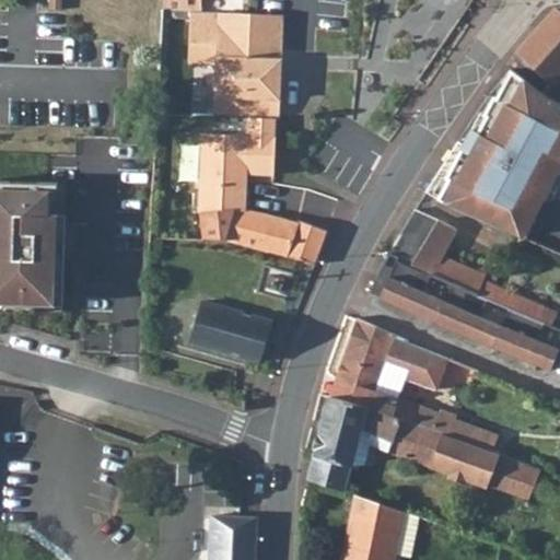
[(163,0),(162,16),(189,18),(197,18),(197,0),(163,0)]
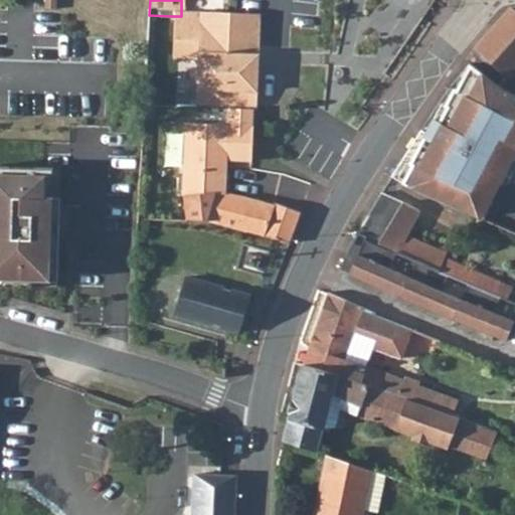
[(514,12),(510,10),(476,46),(493,62),(514,38),(514,12)]
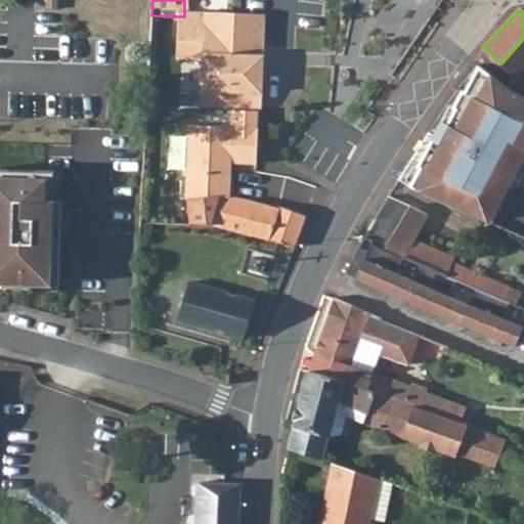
[(184,16),(177,16),(175,63),(200,64),(199,112),(230,111),(257,110),(260,110),(264,19),(184,16)]
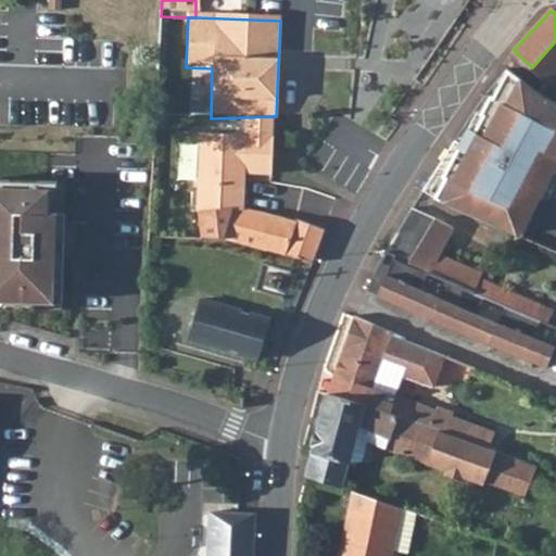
[(555,41),(532,67),(552,85),(555,79),(555,41)]
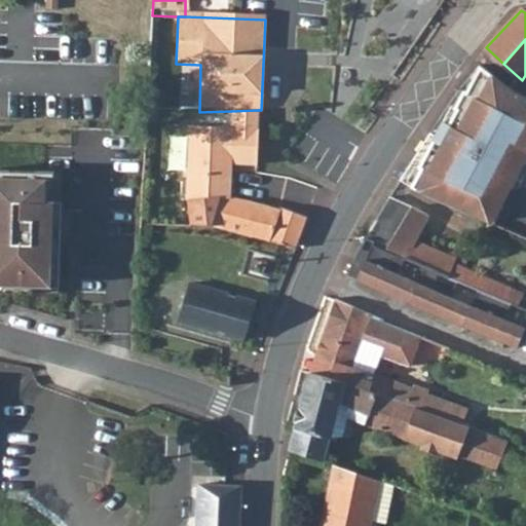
[(430,134),(400,181),(427,197),(448,205),(458,211),(483,221),(509,181),(512,183),(525,159),(525,98),(513,90),(481,67),(466,94),(463,92),(455,108),(458,110),(449,125),(447,124),(440,139),(430,134)]
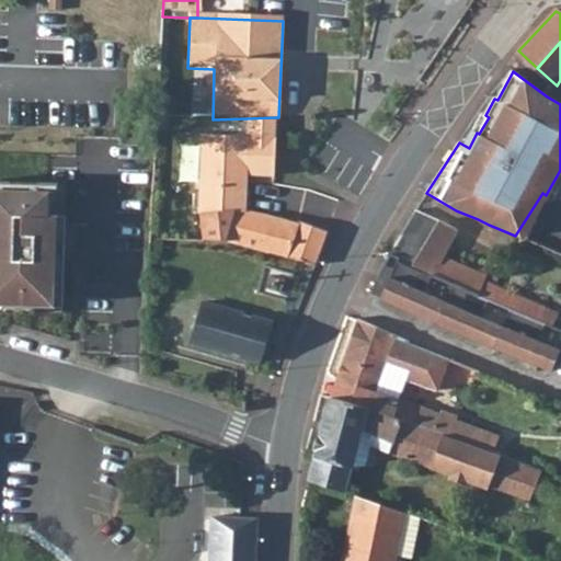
[(275,117),(247,118),(247,134),(201,134),(202,210),(203,210),(236,209),(247,210),(247,173),(273,174),(275,117)]
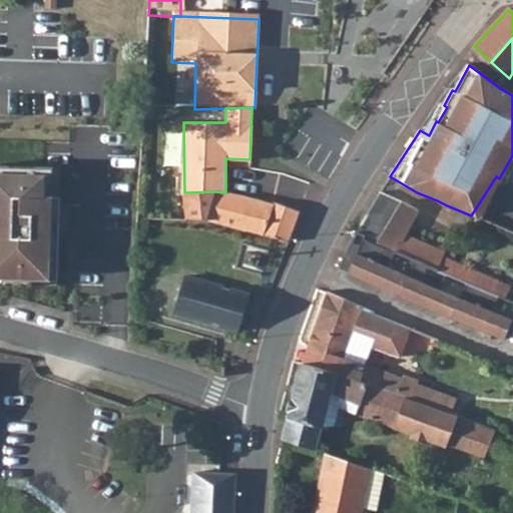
[(53,167),(0,165),(0,277),(5,277),(5,285),(32,286),(33,278),(57,279),(60,197),(52,196),(53,167)]
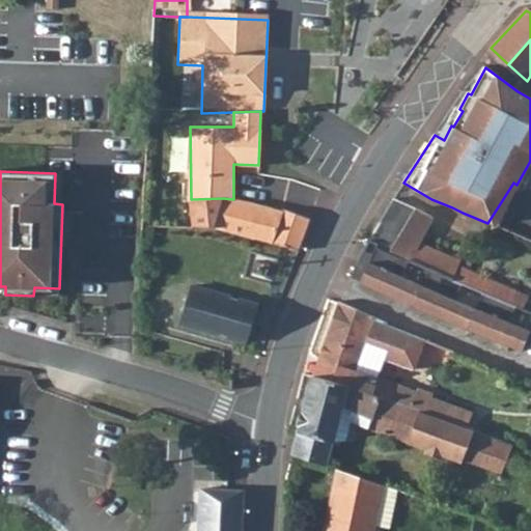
[(63,173),(55,173),(54,203),(62,204),(63,173)]
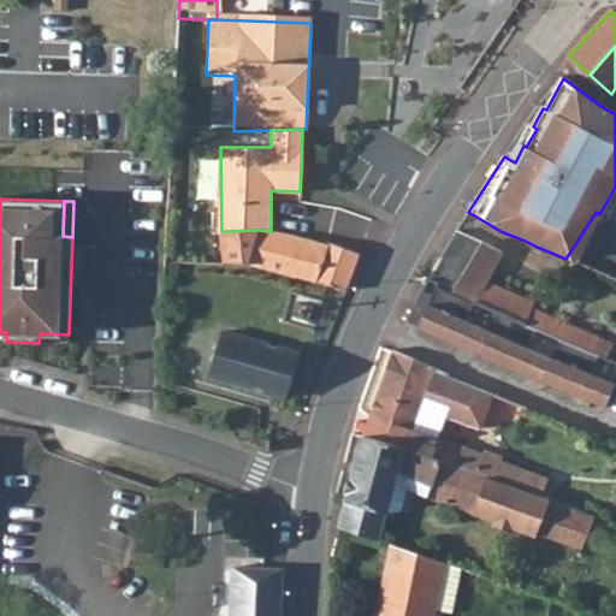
[(223,231),(224,264),(247,266),(249,264),(347,291),(360,253),(329,242),(329,244),(259,230),(223,231)]
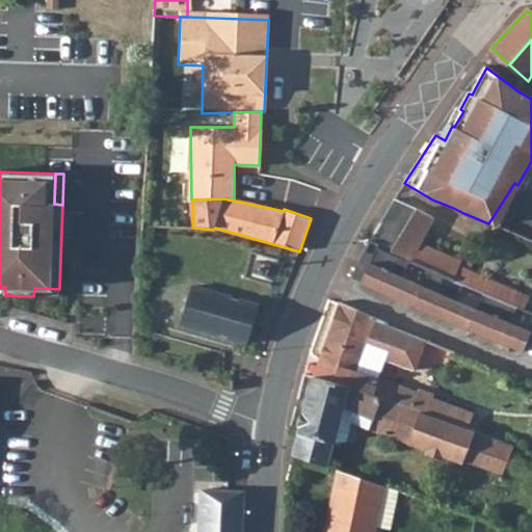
[(384,215),(369,239),(370,239),(430,267),(463,283),(483,292),(516,307),(520,300),(515,298),(517,293),(458,267),(461,261),(420,243),(429,223),(433,216),(395,198),(384,215)]
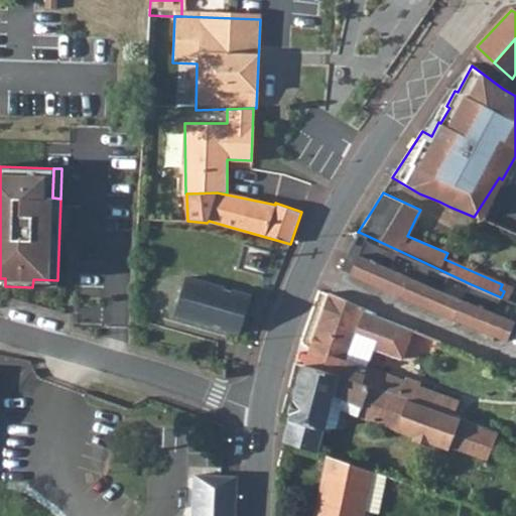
[(417,259),(359,232),(340,269),(350,273),(401,296),(417,259)]
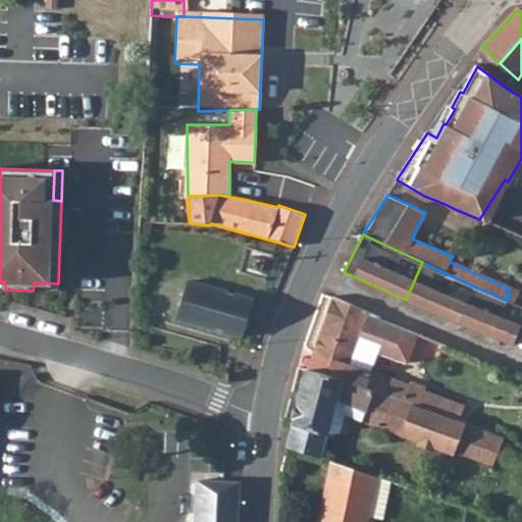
[(406,300),(459,323),(468,301),(448,293),(455,277),(422,262),(406,300)]
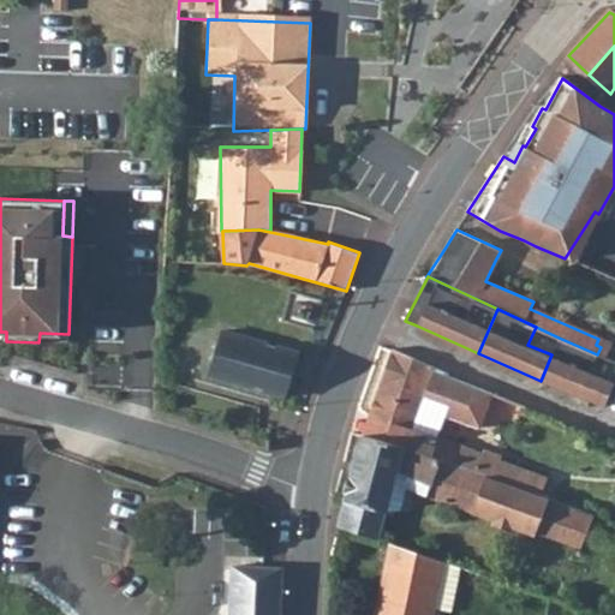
[(221,332),(209,376),(288,396),(300,353),(221,332)]
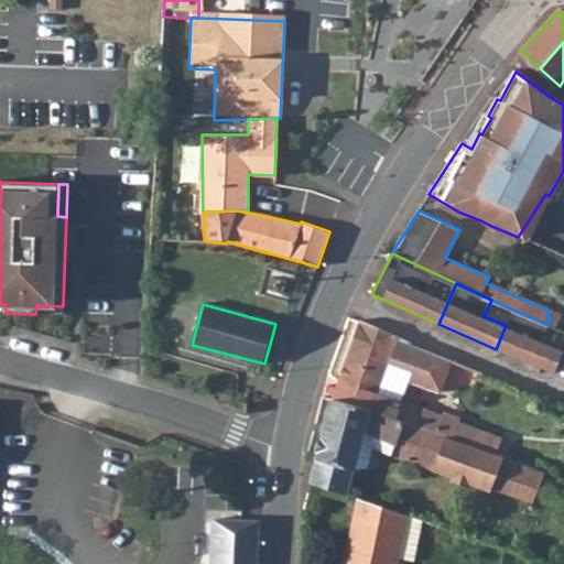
[(63,306),(36,305),(35,314),(63,315),(63,306)]
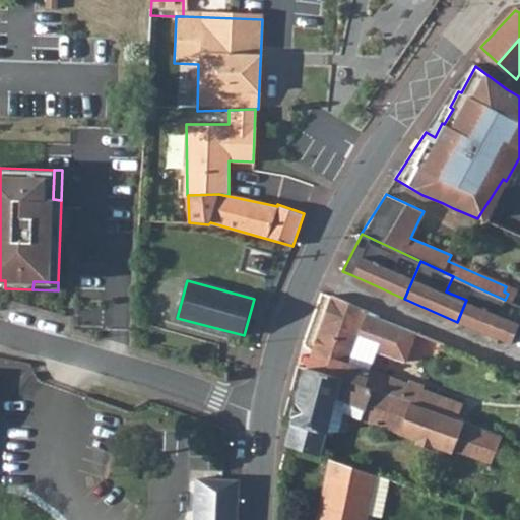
[(505,300),(472,285),(466,300),(457,322),(465,325),(510,343),(519,323),(499,314),(505,300)]
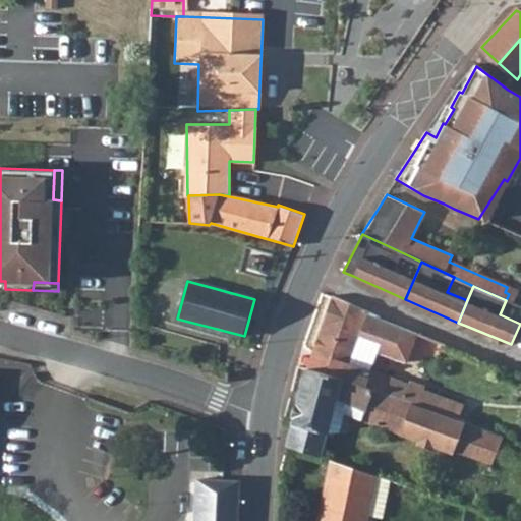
[(332,297),(306,369),(439,413),(445,400),(349,361),(362,329),(377,335),(382,320),(367,313),(368,311),(362,308),(332,297)]
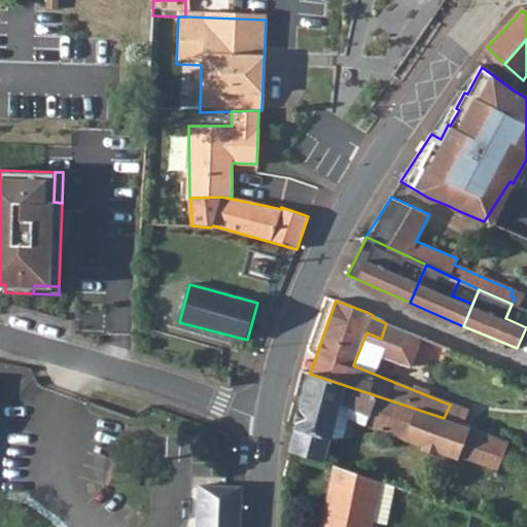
[(310,374),(290,451),(324,462),(340,402),(369,413),(365,422),(421,445),(407,483),(455,500),(463,481),(451,473),(459,457),(476,463),(486,433),(444,418),(310,374)]
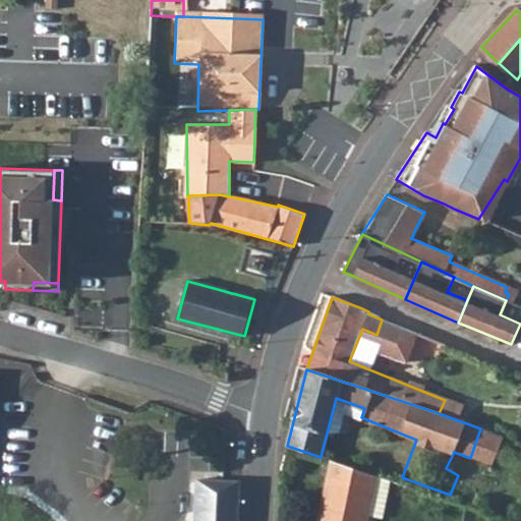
[(366,520),(379,477),(336,463),(330,488),(335,490),(326,520),(366,520)]
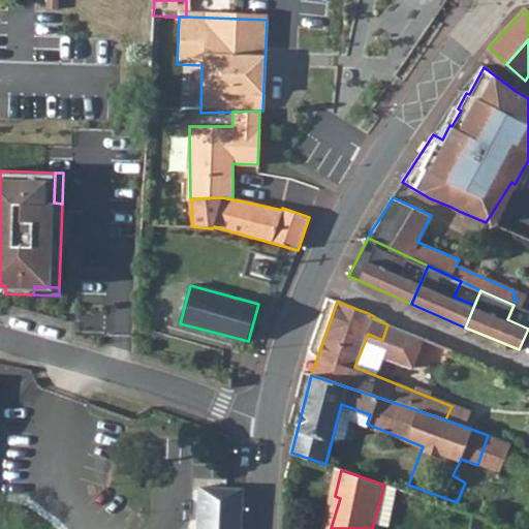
[(241,528),(243,489),(227,489),(200,488),(198,528),(241,528)]
